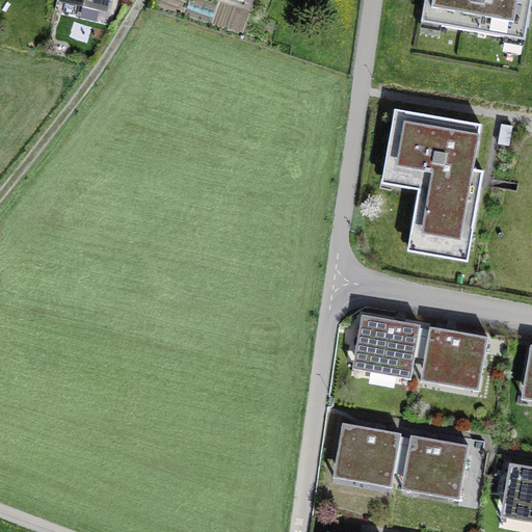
[(505,25),(528,30),(531,0),(424,0),(422,12),(444,17),(442,25),(502,37),(505,25)]
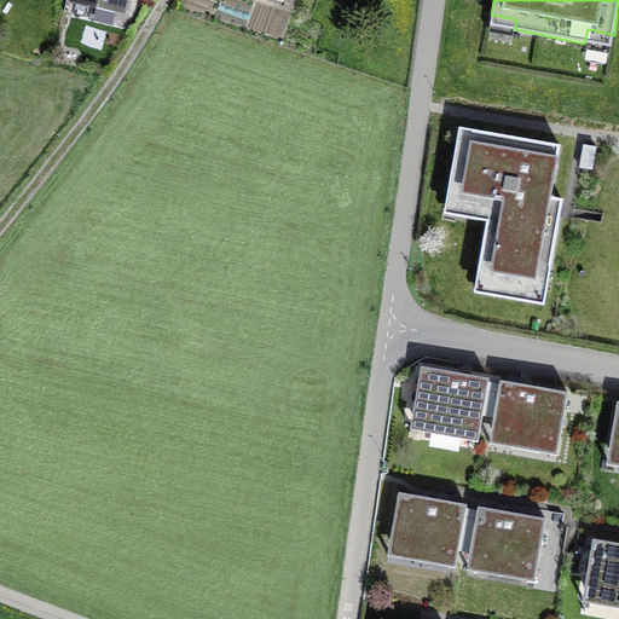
[(549,201),(559,146),(460,129),(457,142),(468,143),(458,202),(489,207),(476,278),(534,288),(537,277),(547,278),(557,210),(560,203),(549,201)]
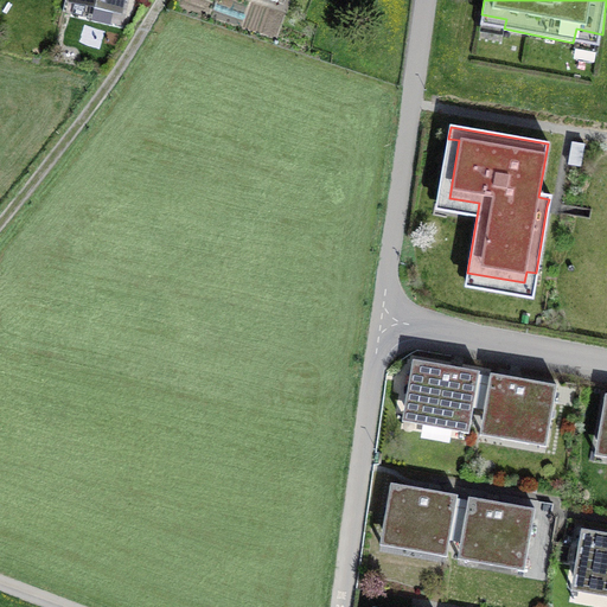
[(462,369),(411,359),(403,407),(462,417),(460,432),(468,433),(479,372),(462,369)]
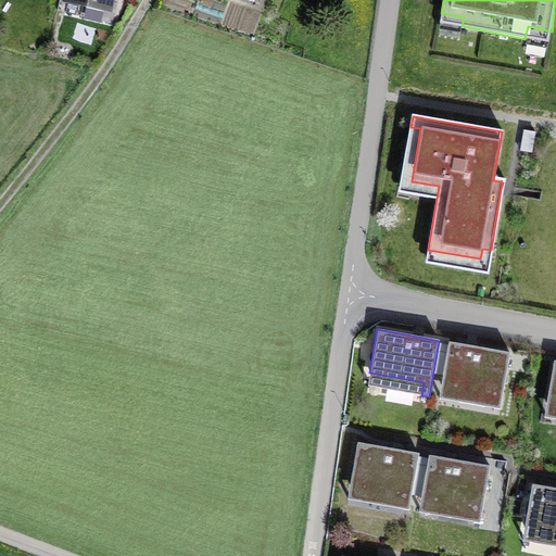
[(465,345),(450,342),(442,386),(495,395),(493,408),(501,409),(510,353),(465,345)]
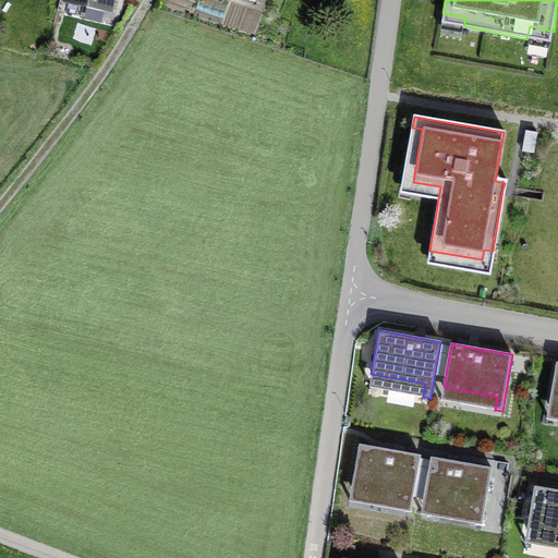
[(402,452),(360,446),(352,488),(405,497),(403,511),(411,512),(421,456),(402,452)]
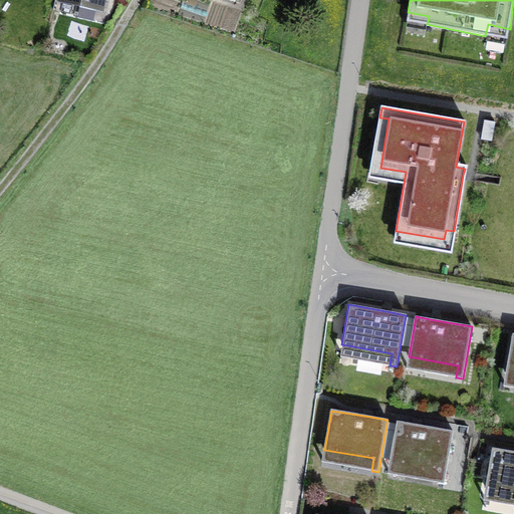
[(412,425),(398,422),(390,462),(440,471),(438,483),(444,484),(453,432),(412,425)]
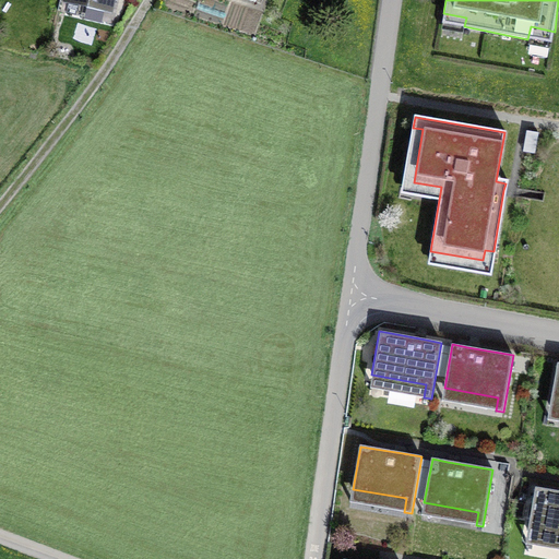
[(558,491),(536,487),(528,531),(558,535),(558,491)]
